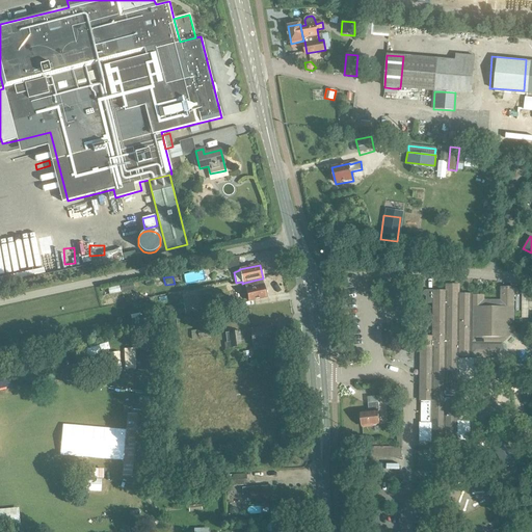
[(262,278),(244,283),(245,290),(248,301),(266,297),(263,286),(262,278)]
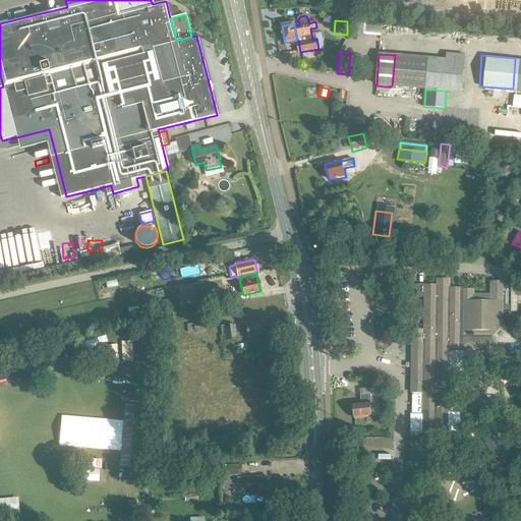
[(118,279),(106,282),(107,288),(119,286),(118,279)]
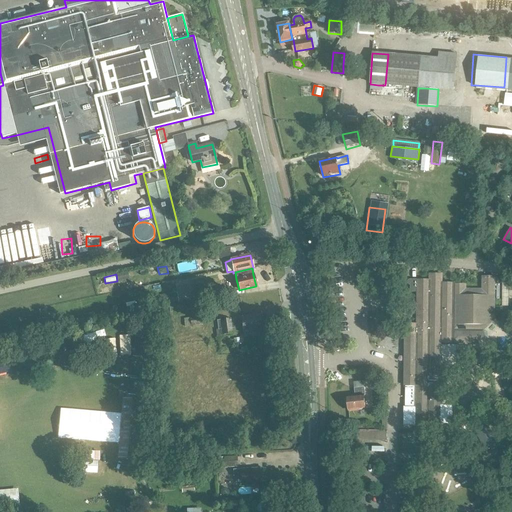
[(404,407),(404,425),(414,426),(443,427),(443,426),(452,426),(453,405),(441,405),(442,383),(446,383),(446,378),(442,378),(442,343),(476,343),(484,337),(484,331),(495,320),(496,276),(482,276),(482,289),(467,289),(467,284),(456,284),(456,283),(443,282),(443,274),(429,274),(429,280),(417,280),(411,280),(411,292),(417,292),(416,323),(404,323),(404,386),(405,386),(405,407),(404,407)]
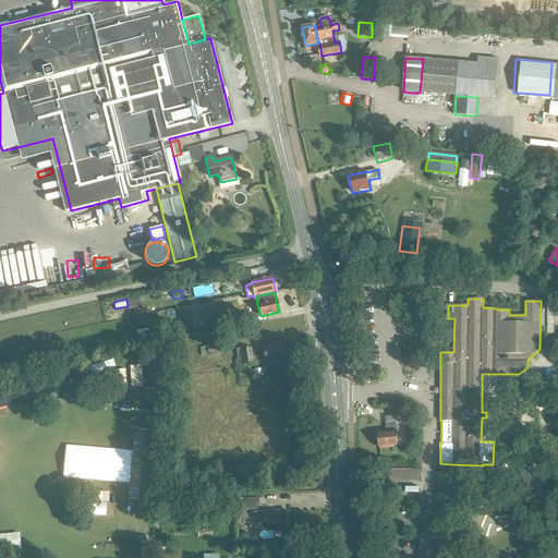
[(262,324),(280,319),(278,314),(259,318),(262,324)]
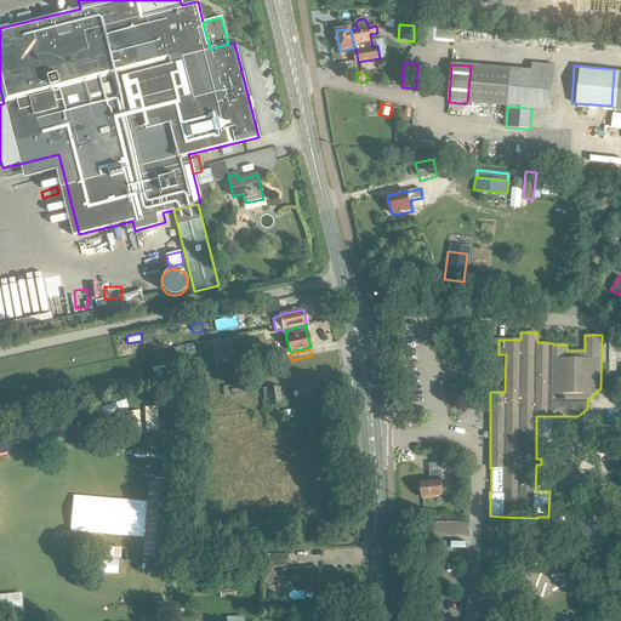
[(178,362),(180,370),(180,372),(216,366),(214,355),(178,362)]
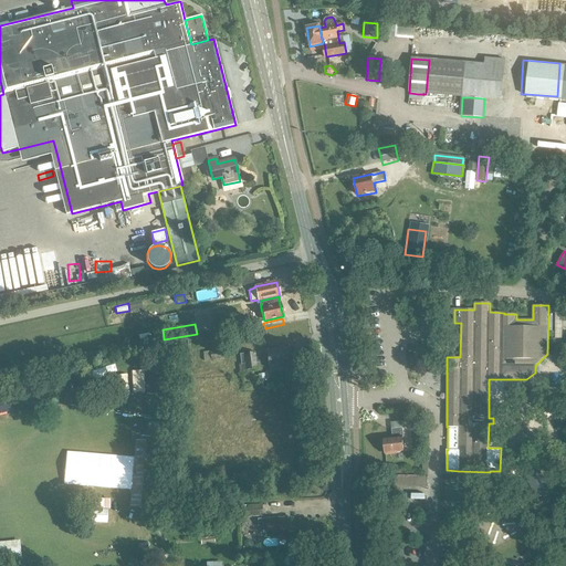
[(233,338),(222,334),(219,343),(230,346),(233,338)]
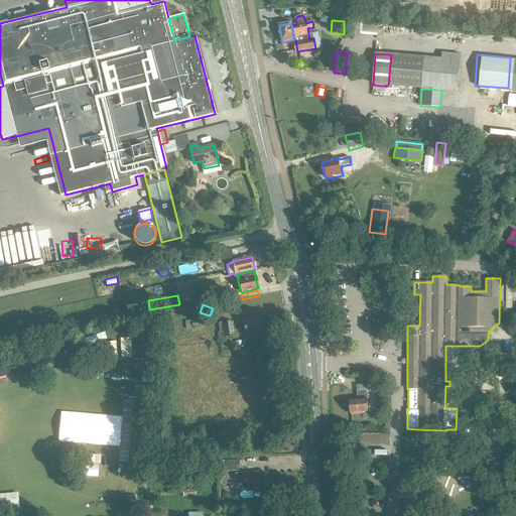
[(163,328),(164,328),(172,327),(170,310),(162,310),(163,324),(163,328)]
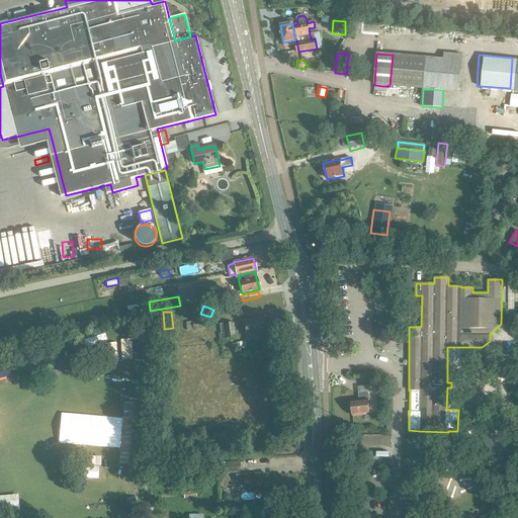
[(265,334),(262,318),(244,321),(246,336),(265,334)]
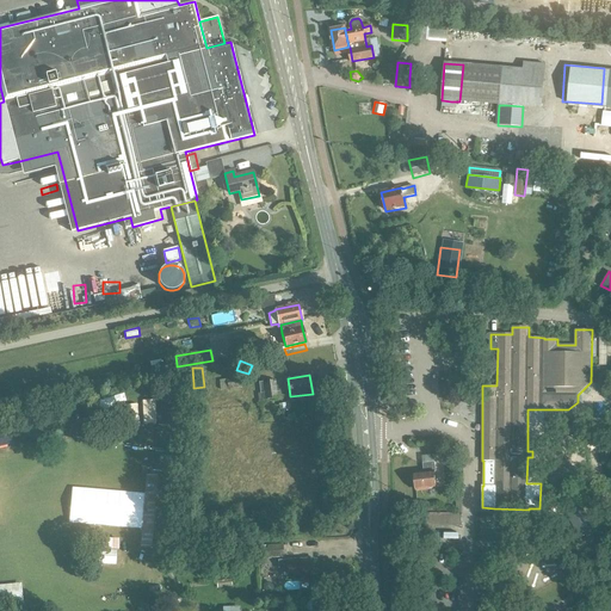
[(227,380),(228,389),(244,388),(242,377),(227,380)]
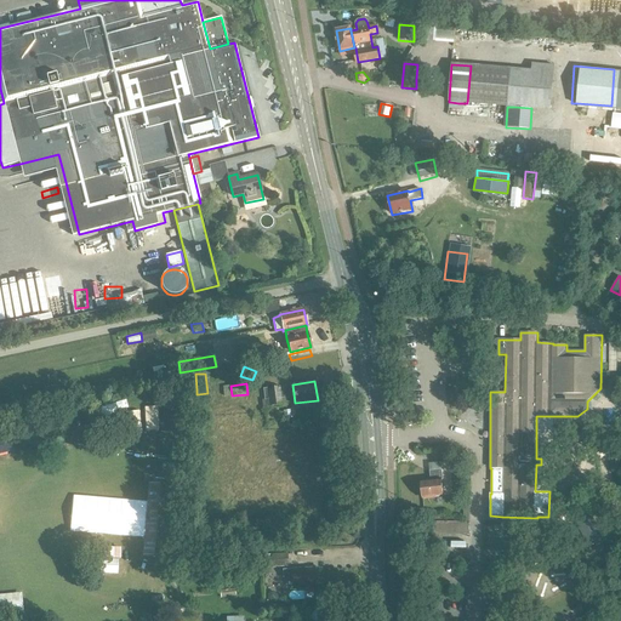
[(279,386),(267,388),(262,389),(265,400),(268,400),(269,406),(283,405),(279,386)]
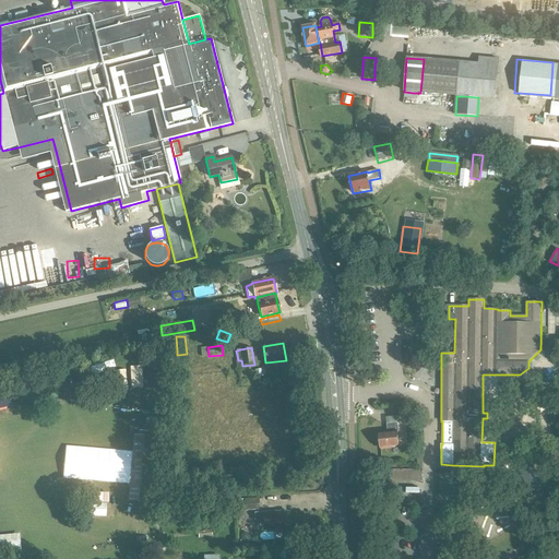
[(147,360),(144,389),(159,391),(162,361),(147,360)]
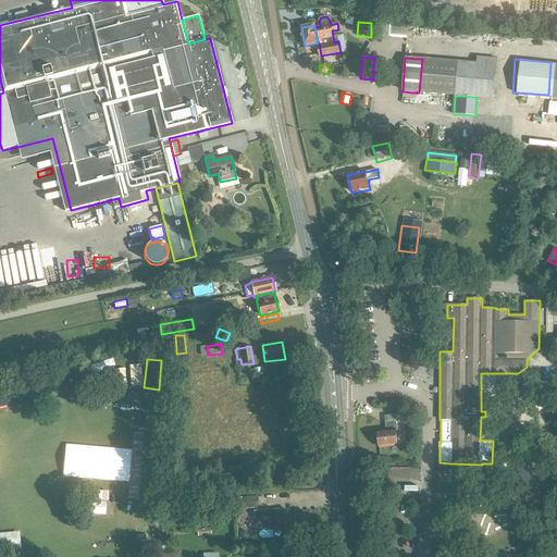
[(58,367),(60,374),(71,372),(70,364),(58,367)]
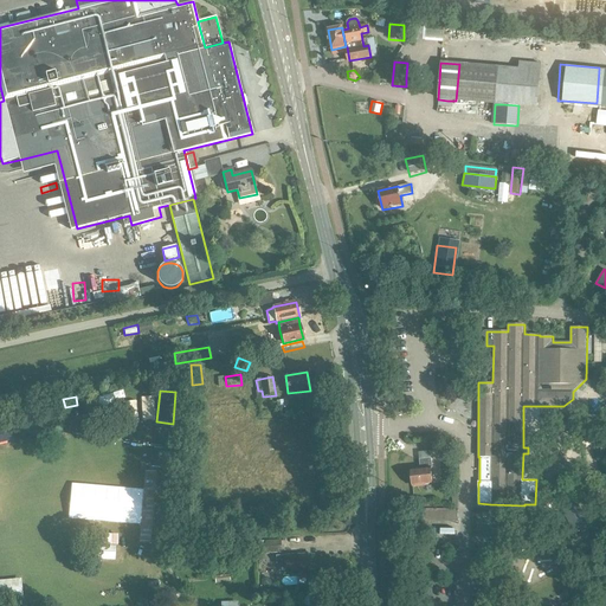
[(96,423),(121,417),(117,405),(94,411),(96,423)]
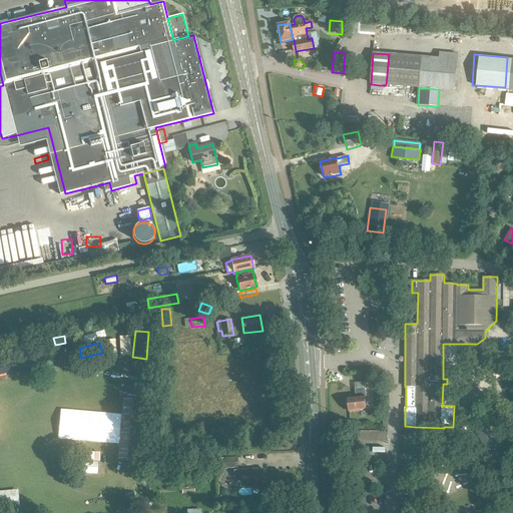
[(37,358),(42,357),(41,352),(23,356),(24,361),(37,358)]
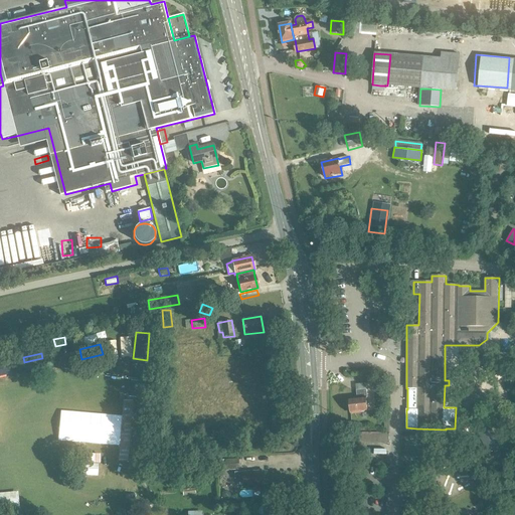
[(39,368),(37,359),(24,362),(26,371),(39,368)]
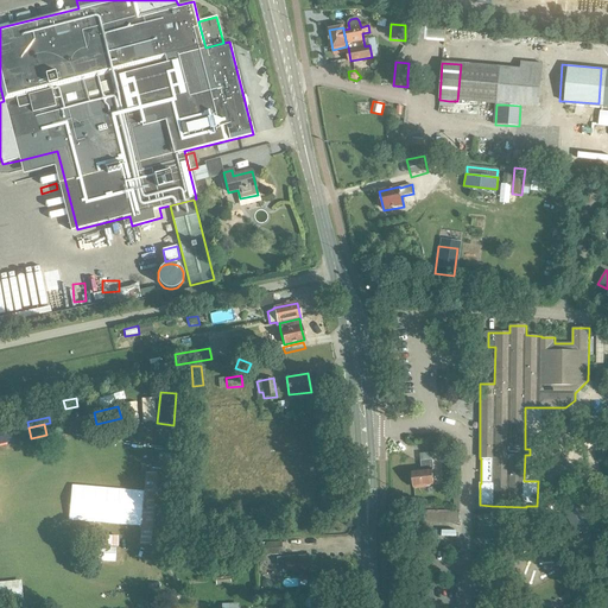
[(10,426),(0,428),(0,445),(13,442),(10,426)]
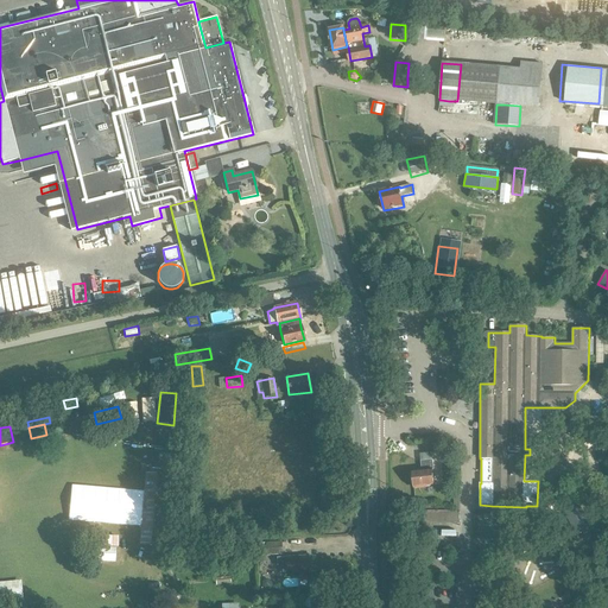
[(434,439),(435,453),(443,451),(442,438),(434,439)]
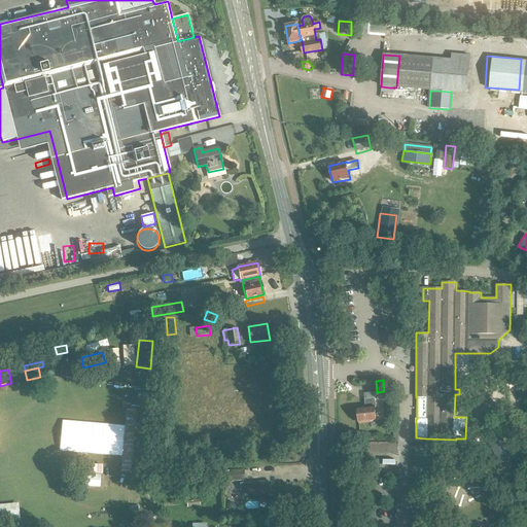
[(134,389),(132,407),(145,408),(147,391),(134,389)]
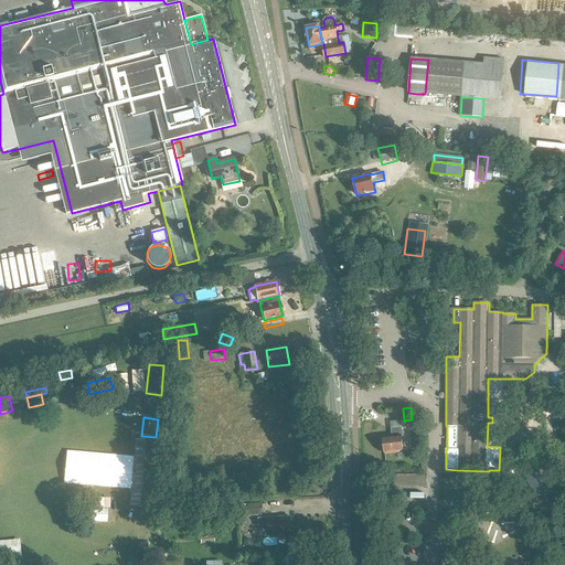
[(392,429),(393,438),(384,439),(385,454),(403,451),(402,433),(403,433),(403,428),(392,429)]
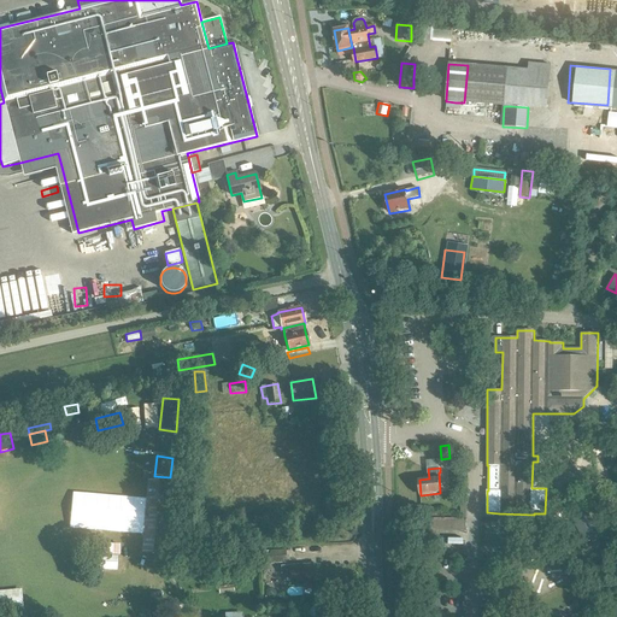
[(164,553),(165,541),(170,482),(147,480),(141,551),(164,553)]
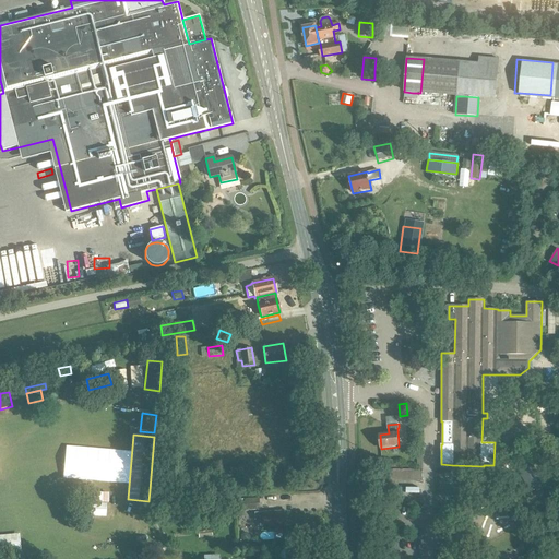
[(532,464),(519,471),(531,492),(543,487),(536,472),(532,464)]
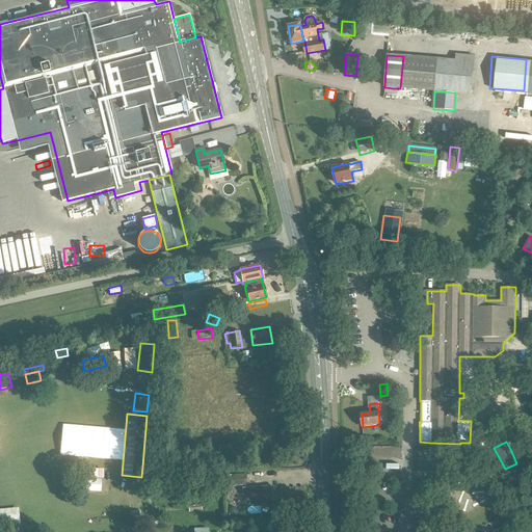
[(178,446),(168,446),(168,454),(178,454),(178,446)]
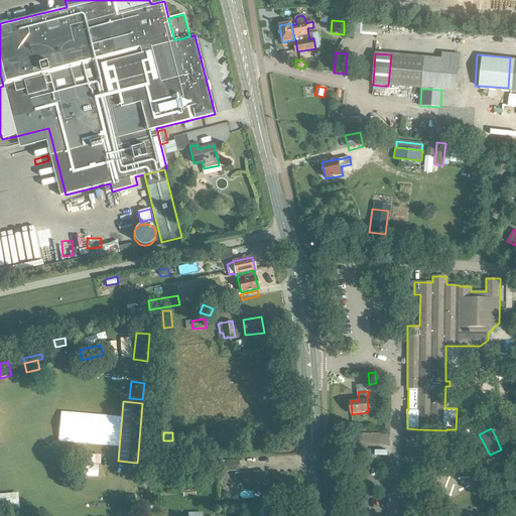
[(239,472),(239,460),(225,461),(225,462),(225,471),(225,472),(239,472)]
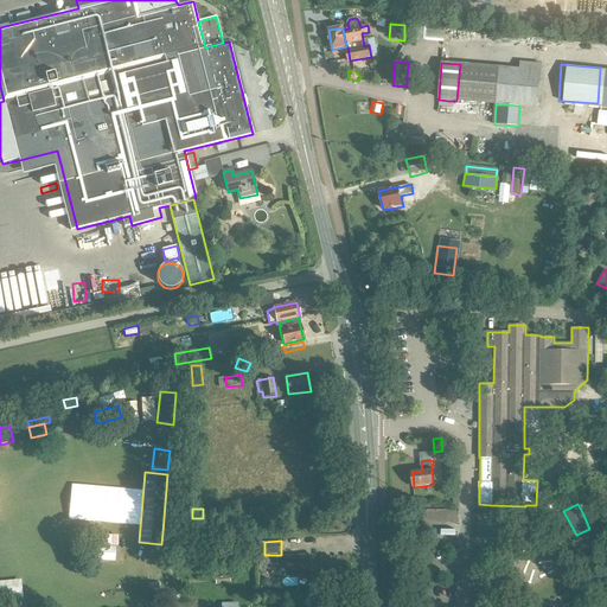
[(113,547),(95,547),(95,560),(113,560),(113,547)]
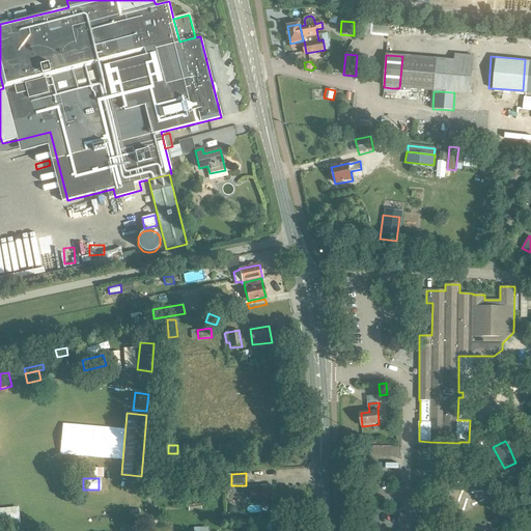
[(250,486),(242,486),(242,495),(250,494),(250,503),(269,502),(268,487),(250,488),(250,486)]
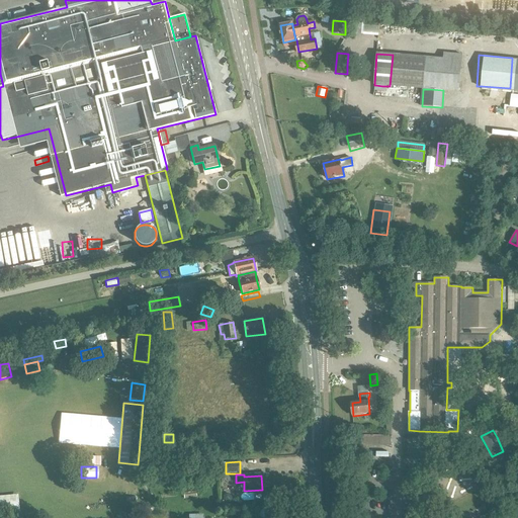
[(223,496),(223,499),(226,502),(230,502),(232,500),(232,497),(229,494),(226,494),(223,496)]
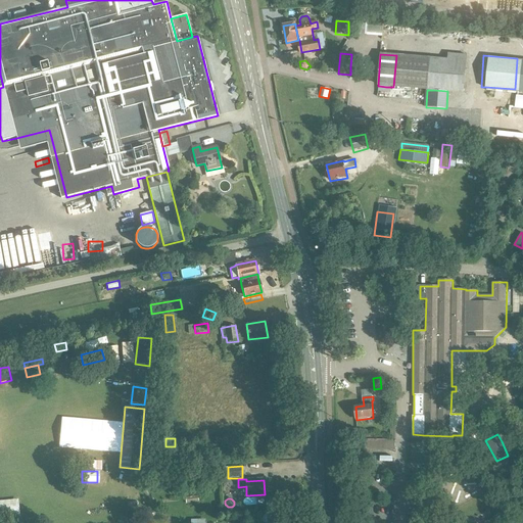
[(17,501),(0,502),(0,520),(18,519),(17,501)]
